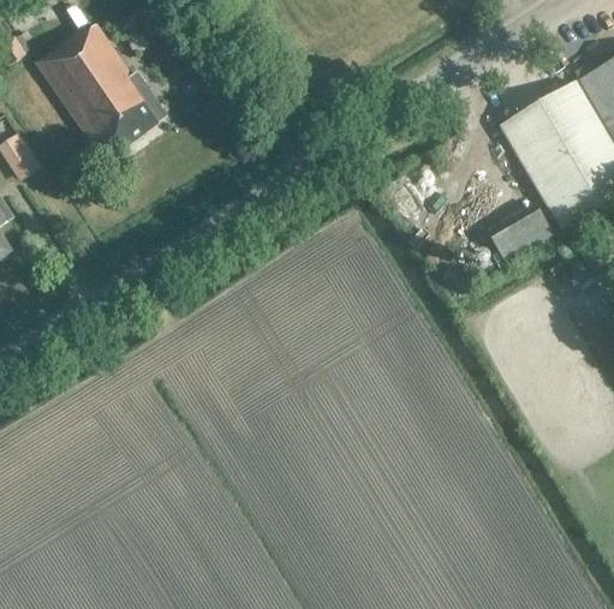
[(106,161),(167,114),(135,71),(131,75),(93,25),(81,35),(77,30),(36,61),(106,161)]
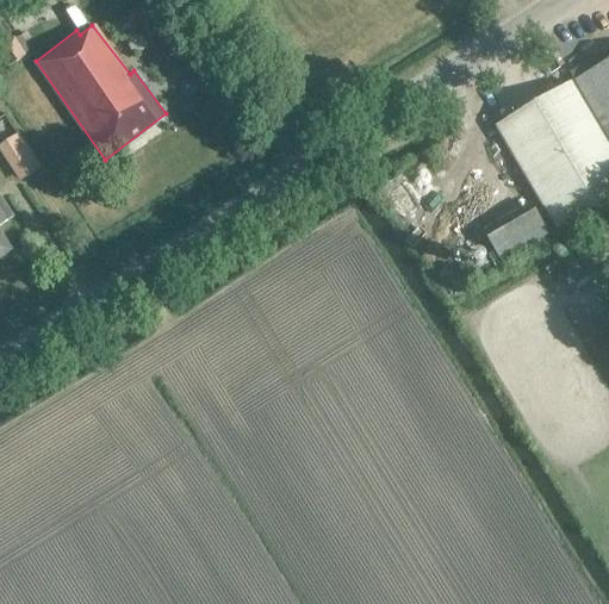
[(0,53),(6,63),(26,51),(14,33),(0,42),(0,53)]
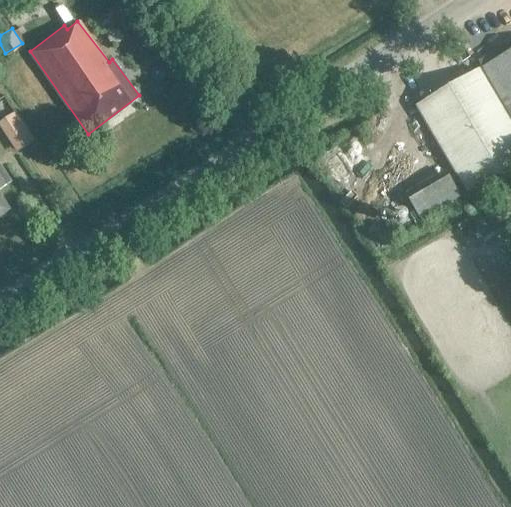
[(510,49),(483,65),(510,112),(510,49)]
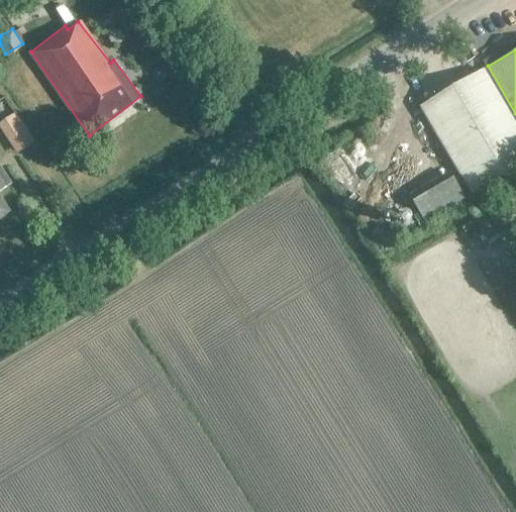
[(515,120),(484,67),(420,103),(472,191),(515,165),(515,120)]
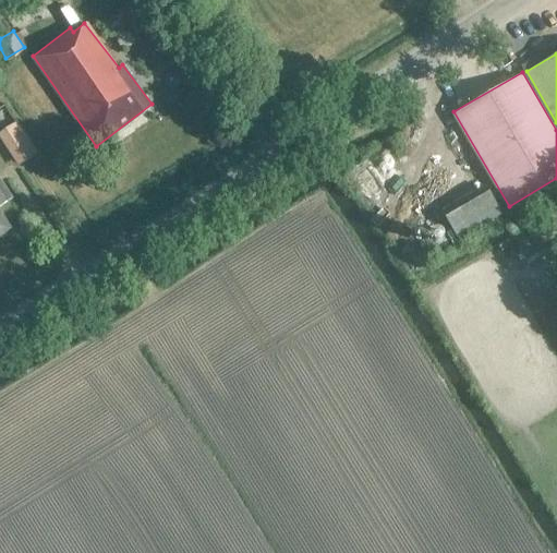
[(19,163),(38,148),(28,134),(9,147),(19,163)]
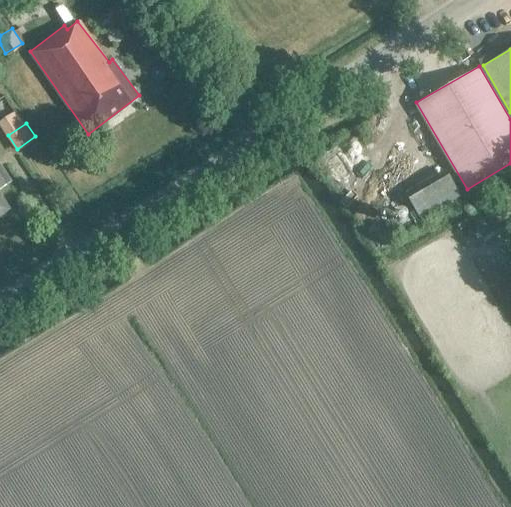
[(352,146),(352,159),(370,158),(369,146),(352,146)]
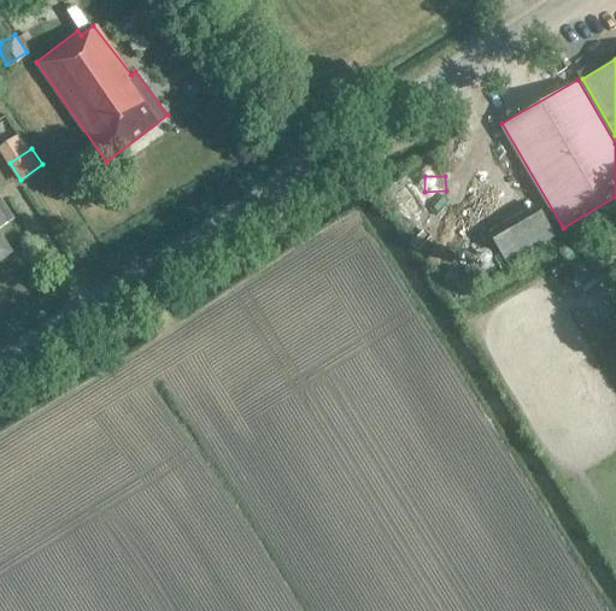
[(0,260),(13,253),(0,230),(0,224),(13,217),(0,194),(0,260)]
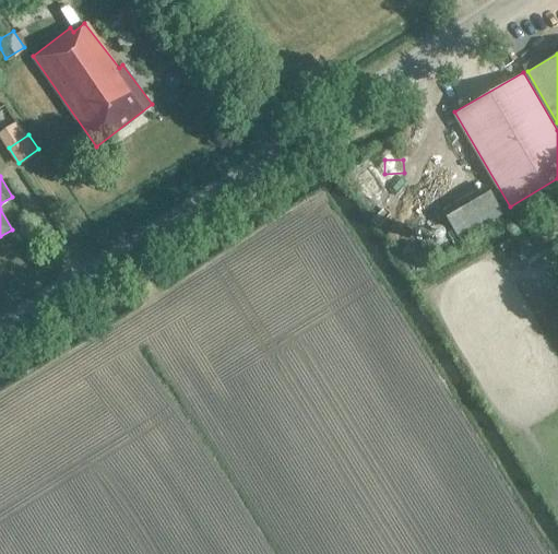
[(485,180),(439,204),(453,233),(500,209),(485,180)]
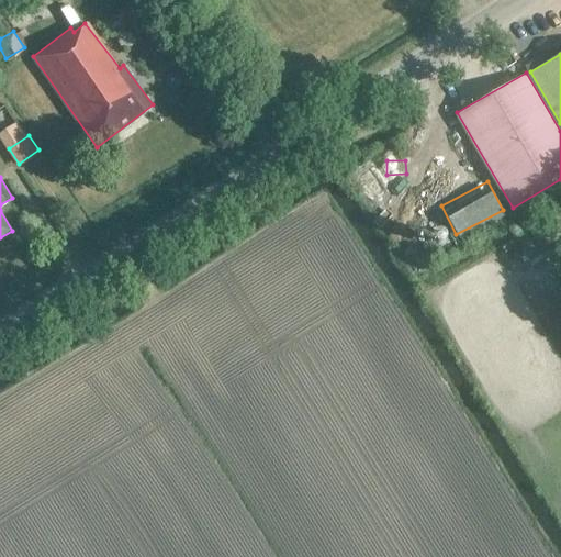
[(417,208),(427,235),(440,231),(430,203),(417,208)]
